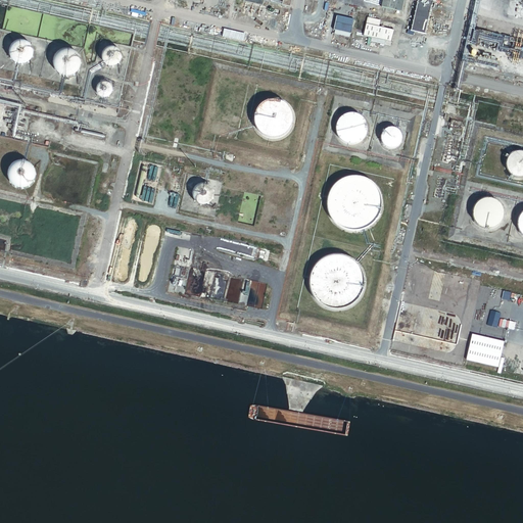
[(401,11),(403,0),(382,0),(381,6),(401,11)]
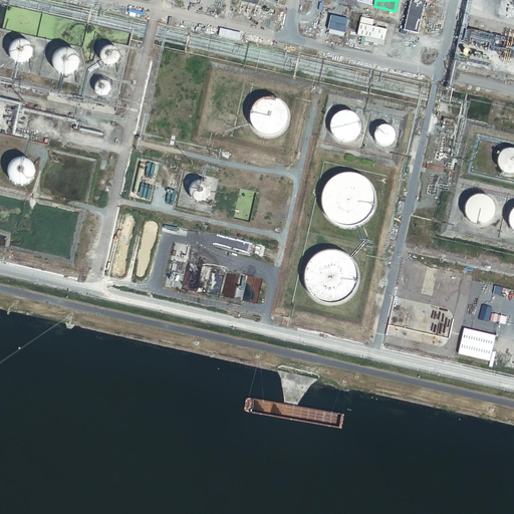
[(425,0),(410,0),(410,1),(403,29),(418,33),(426,0),(425,0)]
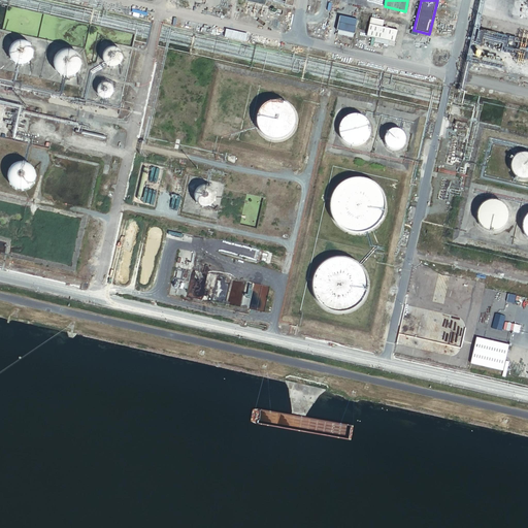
[(358,20),(340,15),(336,29),(338,30),(338,32),(354,36),(354,33),(355,33),(358,20)]
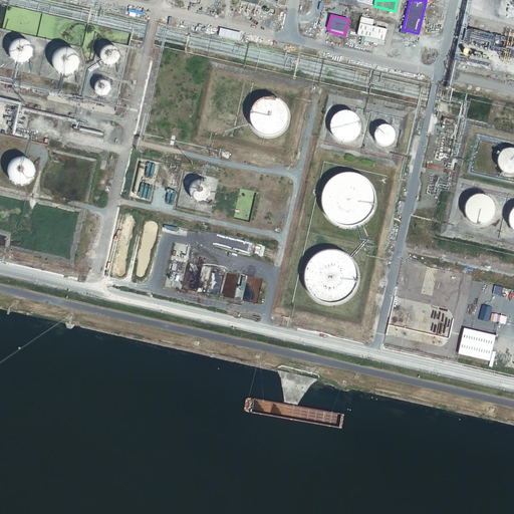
[(373,19),(361,16),(357,35),(384,41),(388,29),(372,25),(373,19)]
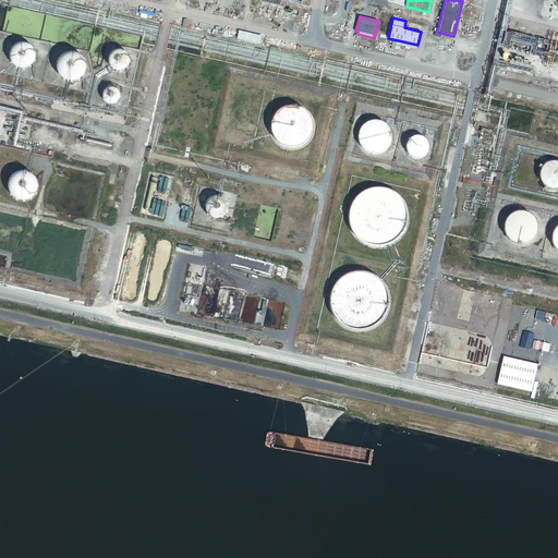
[(32,55),(31,53),(29,52),(29,51),(28,50),(27,50),(27,49),(26,49),(25,49),(24,49),(23,49),(22,49),(21,49),(20,49),(19,50),(17,51),(16,52),(15,53),(15,55),(15,56),(15,57),(15,58),(15,59),(15,60),(16,61),(17,62),(17,63),(19,63),(20,64),(21,64),(22,65),(23,65),(24,65),(25,65),(26,64),(27,64),(28,63),(29,62),(31,61),(31,60),(32,59),(32,58),(32,57),(32,56),(32,55)]
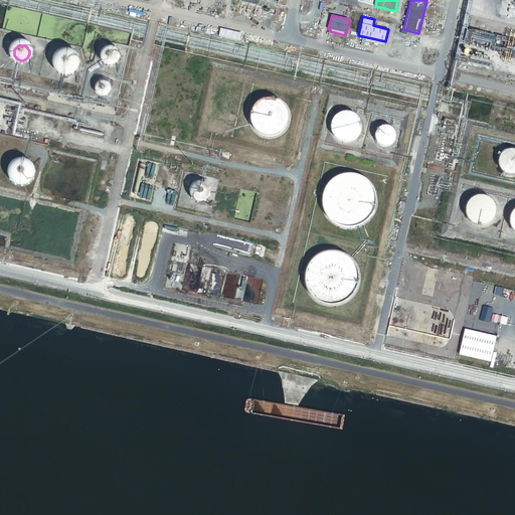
[(118,54),(118,53),(117,52),(117,51),(116,51),(116,50),(115,49),(114,49),(113,49),(112,48),(111,48),(110,48),(109,48),(108,49),(107,49),(106,50),(105,51),(104,52),(104,53),(103,54),(103,55),(103,56),(103,57),(103,58),(104,59),(105,60),(105,61),(106,62),(107,62),(107,63),(108,63),(109,63),(110,63),(111,63),(112,63),(113,63),(114,63),(115,62),(116,61),(117,60),(117,59),(118,59),(118,58),(118,57),(118,56),(118,55),(118,54)]
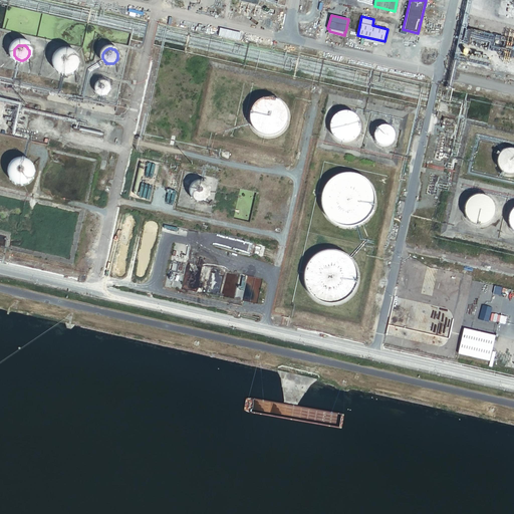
[(74,60),(73,60),(73,59),(73,58),(72,57),(71,57),(71,56),(70,56),(69,55),(68,55),(67,55),(66,55),(65,55),(64,55),(63,55),(62,56),(61,57),(60,58),(60,59),(59,60),(59,61),(59,62),(59,63),(59,64),(59,65),(60,66),(60,67),(61,68),(62,68),(62,69),(63,69),(64,69),(65,70),(66,70),(67,70),(68,70),(69,70),(69,69),(70,69),(71,68),(72,68),(72,67),(73,66),(73,65),(74,64),(74,63),(74,62),(74,61),(74,60)]
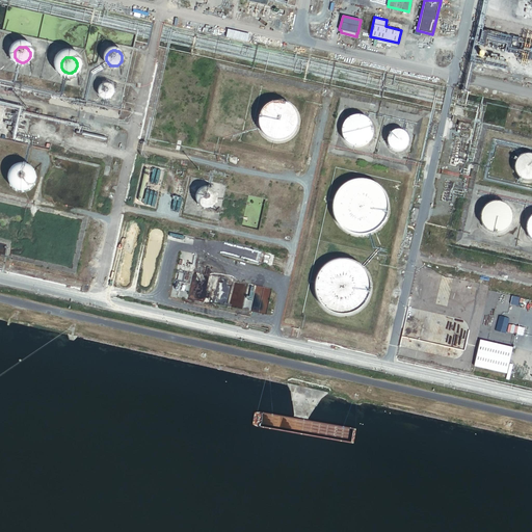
[(114,90),(114,89),(113,88),(113,87),(112,86),(111,86),(111,85),(110,85),(109,84),(108,84),(107,84),(106,84),(105,84),(104,84),(103,85),(102,85),(102,86),(101,86),(100,87),(100,88),(99,89),(99,90),(99,91),(99,92),(99,94),(99,95),(100,96),(100,97),(101,98),(102,98),(102,99),(103,99),(104,100),(105,100),(106,100),(107,100),(108,100),(109,100),(110,99),(111,99),(111,98),(112,98),(113,97),(113,96),(113,95),(114,95),(114,94),(114,92),(114,91),(114,90)]
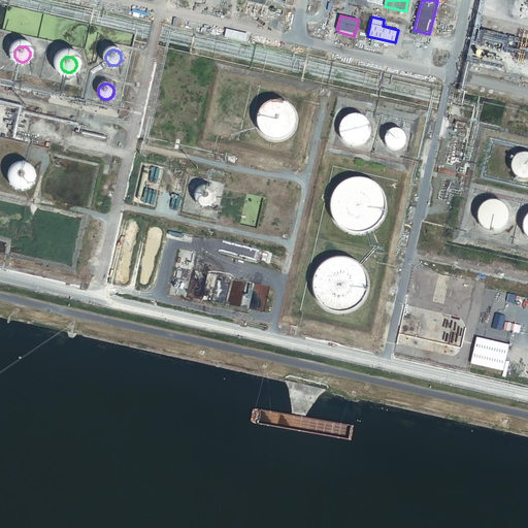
[(295,124),(296,122),(296,120),(296,117),(295,114),(295,112),(294,109),(292,107),(291,106),(289,104),(287,102),(285,101),(283,100),(279,100),(277,99),(275,99),(272,100),(270,100),(268,101),(266,102),(264,104),(262,105),(260,107),(259,109),(258,111),(257,114),(257,117),(257,119),(257,122),(257,124),(258,127),(259,129),(260,131),(262,133),(263,134),(265,136),(267,137),(270,138),(272,138),(274,139),(277,139),(279,139),(283,138),(285,137),(287,136),(289,135),(291,133),(292,131),(294,129),(295,127),(295,124)]
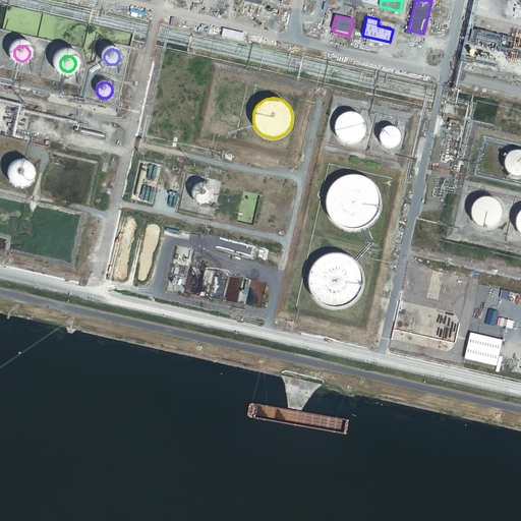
[(365,125),(365,123),(364,121),(363,120),(362,118),(361,116),(360,115),(358,114),(357,113),(355,112),(353,112),(351,112),(349,112),(347,112),(346,112),(344,113),(342,114),(341,115),(339,116),(338,118),(337,119),(336,121),(336,123),(335,125),(335,127),(335,128),(336,130),(336,132),(337,134),(338,135),(339,137),(341,138),(342,139),(344,140),(345,141),(347,141),(349,142),(351,142),(353,141),(355,141),(356,140),(358,139),(360,138),(361,137),(362,136),(363,134),(364,132),(365,130),(365,129),(365,127),(365,125)]
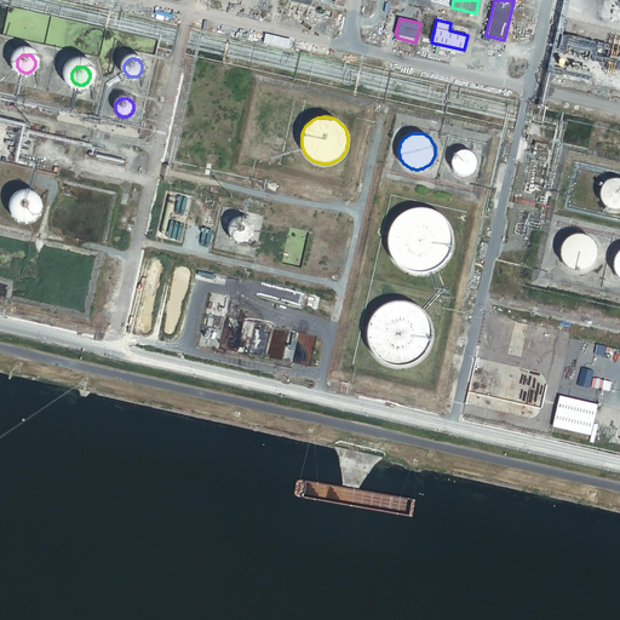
[(550,144),(534,141),(532,151),(547,155),(550,144)]
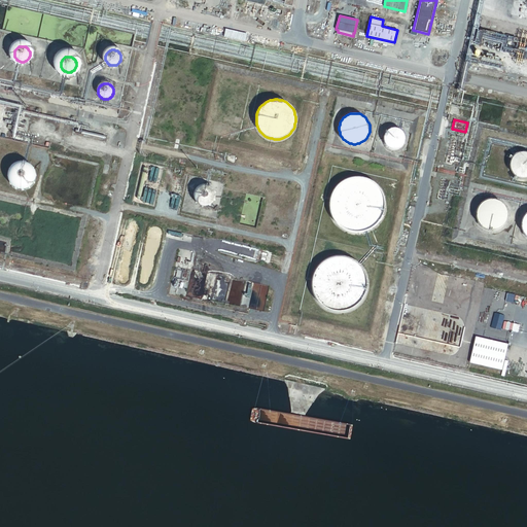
[(405,139),(405,138),(405,137),(405,135),(403,134),(403,133),(402,132),(401,131),(401,130),(399,129),(398,129),(397,128),(396,128),(395,128),(393,128),(392,128),(391,128),(390,128),(389,129),(388,130),(387,131),(386,132),(385,133),(385,134),(384,135),(384,136),(384,138),(384,139),(384,140),(385,141),(385,143),(386,144),(386,145),(387,146),(388,146),(390,147),(391,147),(392,148),(393,148),(395,148),(396,148),(397,147),(398,147),(399,146),(400,146),(401,145),(402,144),(403,143),(403,141),(405,140),(405,139)]
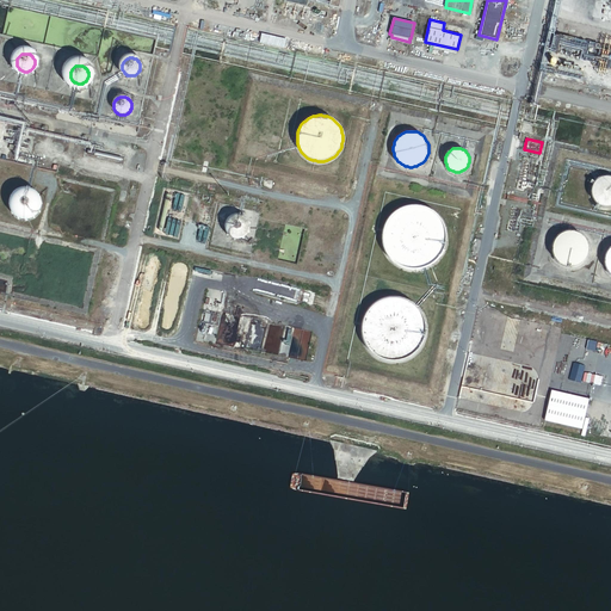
[(610,176),(610,177),(609,176),(608,176),(605,176),(603,176),(602,176),(599,177),(598,178),(597,179),(594,180),(593,181),(593,184),(592,185),(591,186),(591,189),(591,191),(591,192),(591,195),(592,196),(592,198),(593,199),(594,202),(596,203),(598,204),(599,204),(602,205),(603,205),(605,207),(606,207),(609,205),(610,205),(610,204),(610,176)]
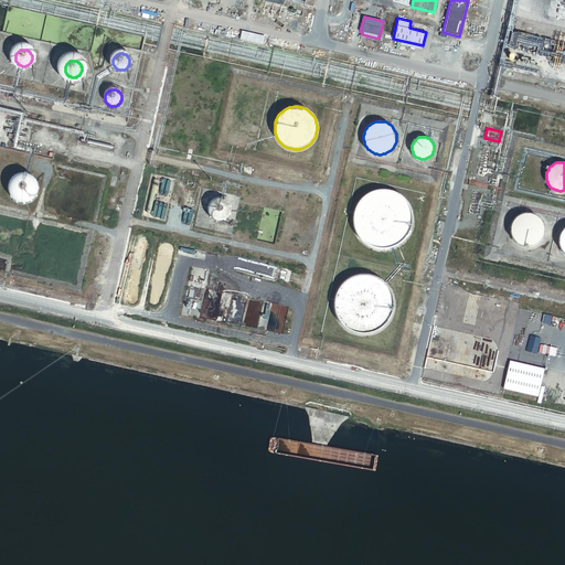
[(39,191),(39,190),(39,188),(38,185),(38,184),(36,182),(35,181),(34,179),(33,178),(32,177),(30,176),(29,176),(27,174),(24,174),(23,174),(21,174),(19,176),(18,176),(16,177),(14,178),(12,179),(11,181),(10,182),(10,184),(9,185),(9,188),(9,190),(9,191),(9,193),(10,195),(10,196),(11,199),(12,200),(14,201),(16,202),(17,203),(19,204),(21,204),(22,204),(24,204),(27,204),(28,204),(30,203),(32,202),(33,201),(34,200),(35,199),(36,196),(38,195),(38,193),(39,191)]
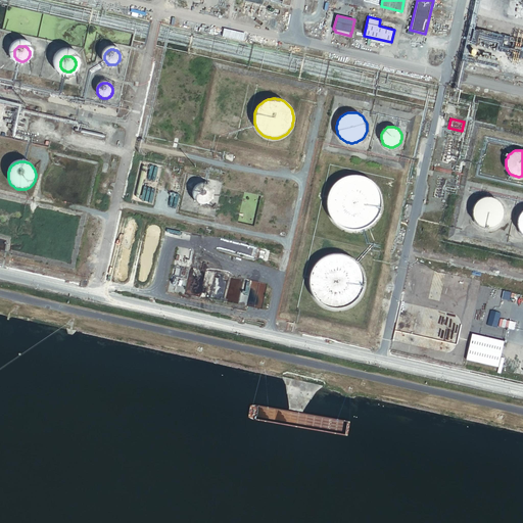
[(380,206),(381,203),(380,200),(380,196),(379,193),(377,190),(376,187),(373,185),(371,182),(368,180),(366,179),(362,177),(359,177),(355,176),(352,176),(348,177),(345,177),(342,179),(339,180),(336,182),(334,184),(332,187),(330,190),(328,193),(327,196),(327,199),(326,202),(327,206),(327,209),(328,212),(330,216),(331,219),(334,222),(336,224),(339,226),(342,228),(345,229),(348,230),(351,230),(354,230),(359,230),(362,229),(365,228),(368,226),(371,224),(373,222),(375,219),(377,217),(379,214),(380,209),(380,206)]
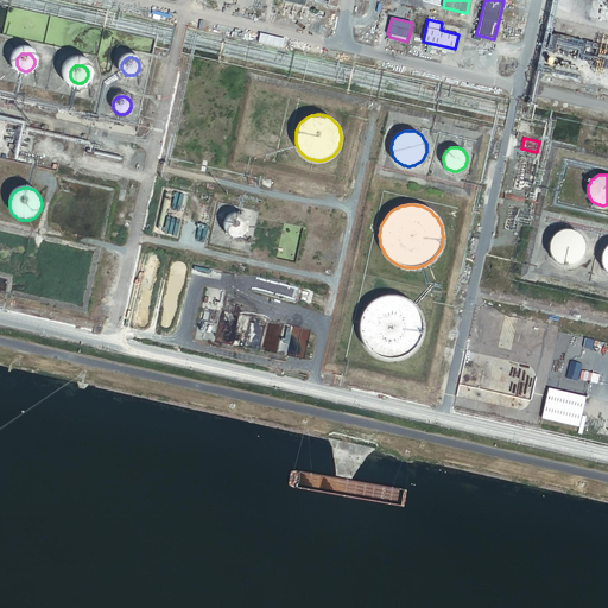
[(247,229),(247,228),(247,226),(247,225),(247,223),(246,222),(245,221),(245,220),(244,219),(242,217),(240,216),(239,216),(238,216),(236,215),(234,215),(233,215),(232,216),(230,216),(229,217),(228,219),(227,220),(226,220),(225,222),(225,223),(223,225),(223,226),(223,227),(223,229),(223,230),(225,232),(225,233),(226,234),(227,235),(228,236),(228,238),(230,239),(232,239),(233,239),(234,240),(236,240),(238,240),(239,239),(240,239),(241,238),(244,236),(245,235),(246,234),(247,232),(247,230),(247,229)]
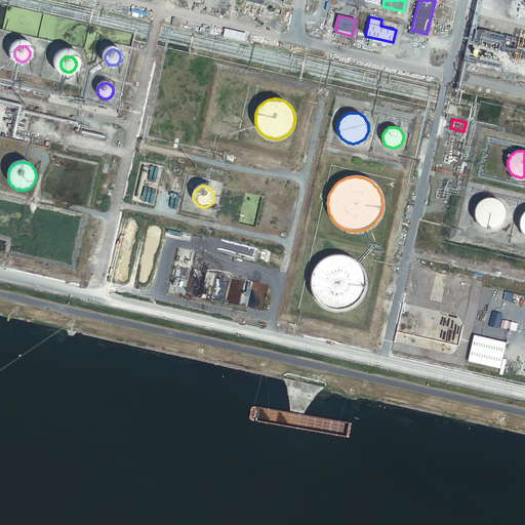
[(505,212),(505,210),(503,208),(502,207),(501,205),(500,204),(499,202),(497,201),(496,200),(494,200),(492,199),(490,199),(488,199),(486,199),(485,200),(483,200),(481,201),(480,202),(478,203),(477,205),(476,206),(475,208),(475,210),(474,212),(474,214),(474,216),(475,217),(475,219),(476,221),(477,224),(478,225),(480,226),(481,227),(483,228),(484,229),(486,230),(488,230),(490,230),(492,230),(494,229),(495,228),(497,228),(499,226),(500,225),(501,224),(502,221),(503,219),(505,218),(505,216),(505,214),(505,212)]
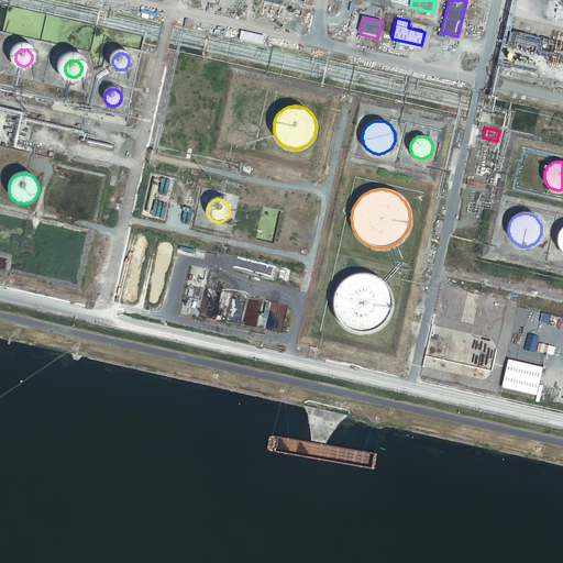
[(392,307),(392,304),(392,299),(390,296),(389,293),(388,289),(386,286),(384,283),(381,280),(378,278),(375,276),(372,275),(367,274),(364,274),(361,274),(356,274),(353,275),(350,276),(346,278),(344,280),(341,283),(339,286),(337,288),(335,291),(334,296),(333,299),(333,302),(333,307),(333,310),(334,313),(337,317),(339,320),(341,322),(343,326),(346,328),(350,329),(353,331),(356,331),(360,332),(364,332),(367,331),(371,331),(374,329),(377,328),(381,326),(383,323),(386,320),(387,317),(389,313),(390,310),(392,307)]
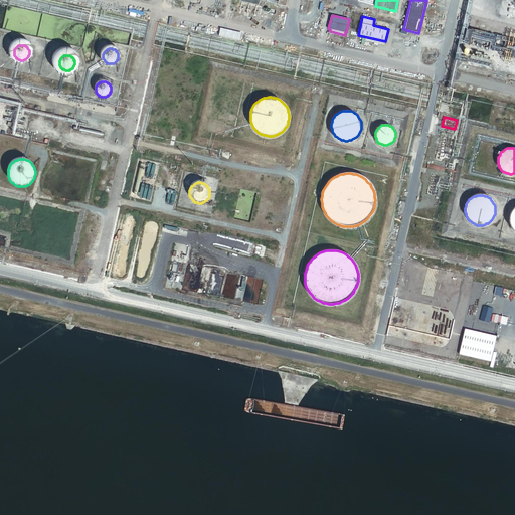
[(496,336),(465,329),(459,355),(490,362),(496,336)]
